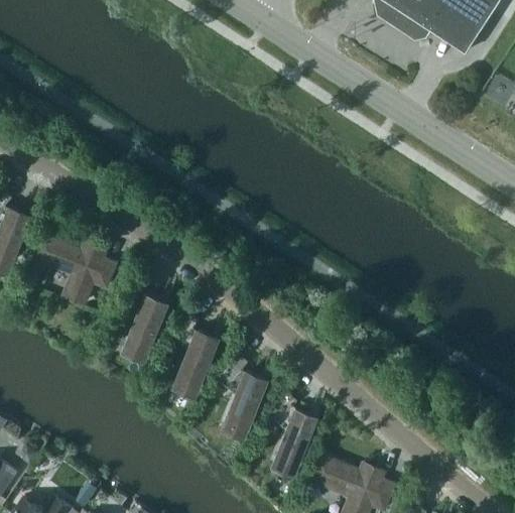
[(467,52),(500,0),(378,0),(375,5),(378,16),(416,40),(427,38),(432,30),(467,52)]
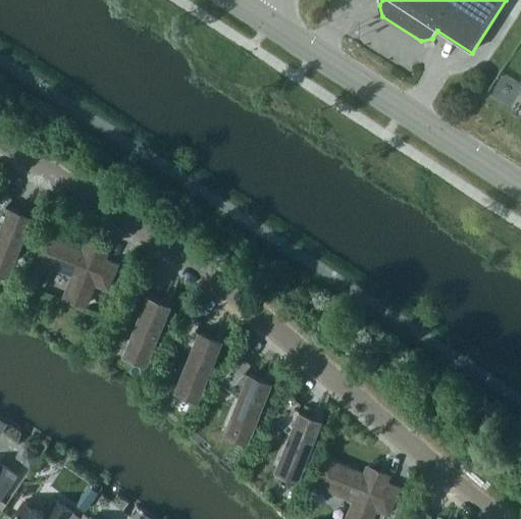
[(0,237),(0,267),(12,272),(32,219),(10,211),(10,212),(6,208),(12,200),(3,193),(0,196),(0,232),(1,234),(0,237)]
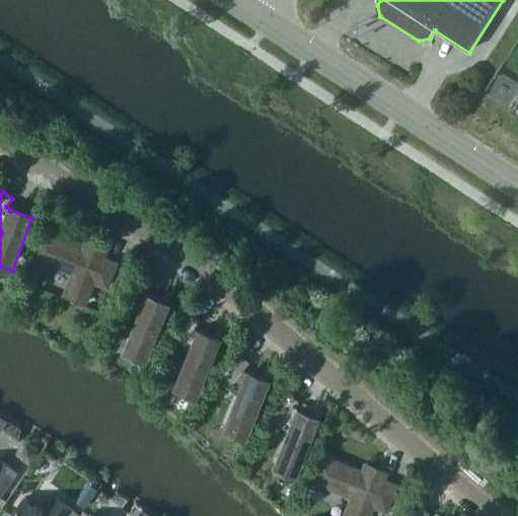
[(73,276),(65,297),(86,306),(95,285),(107,290),(118,266),(98,258),(101,250),(85,244),(83,251),(43,235),(32,260),(73,276)]
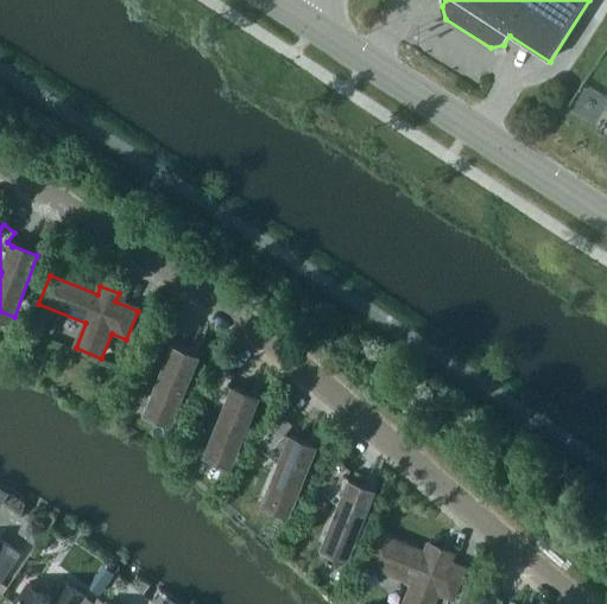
[(143,345),(151,323),(141,319),(133,342),(143,345)]
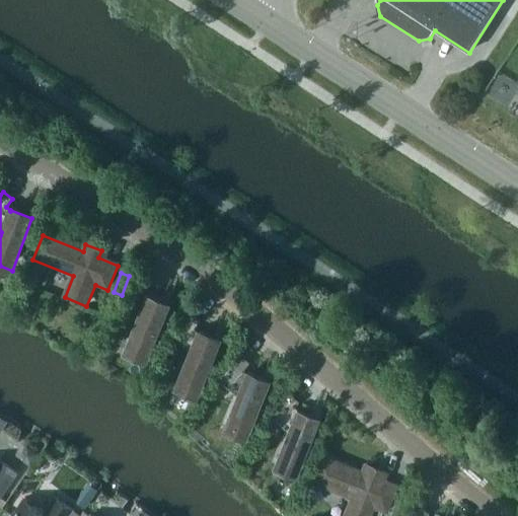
[(122,302),(131,309),(149,288),(140,280),(122,302)]
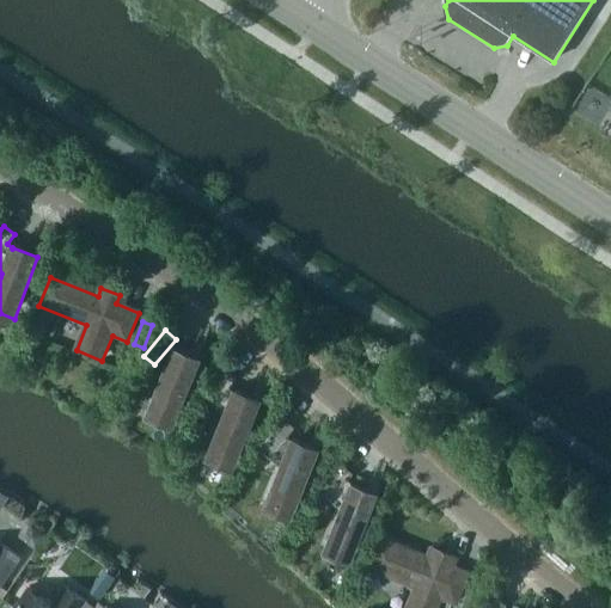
[(175,350),(150,411),(175,421),(200,360),(175,350)]
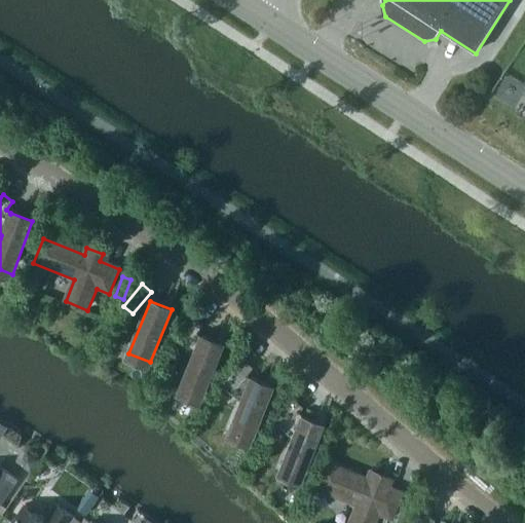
[(203,327),(194,319),(176,341),(194,357),(181,389),(202,398),(224,346),(201,337),(201,338),(197,334),(203,327)]
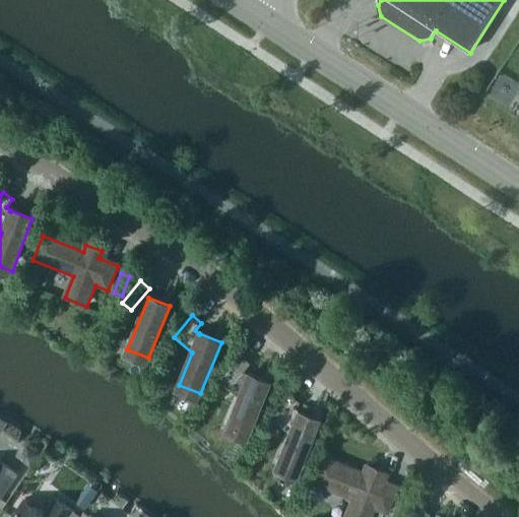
[(241,357),(219,381),(229,389),(250,365),(241,357)]
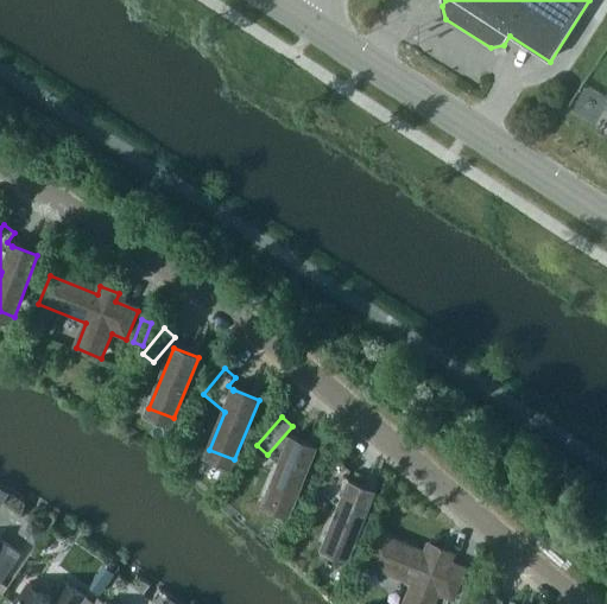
[(266,498),(292,508),(316,447),(290,438),(266,498)]
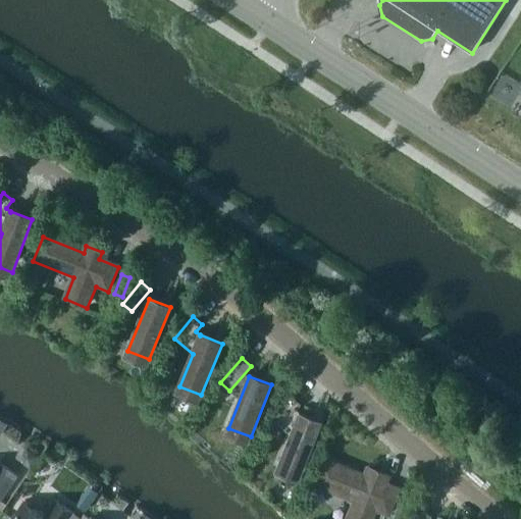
[(273,419),(282,427),(301,406),(292,398),(273,419)]
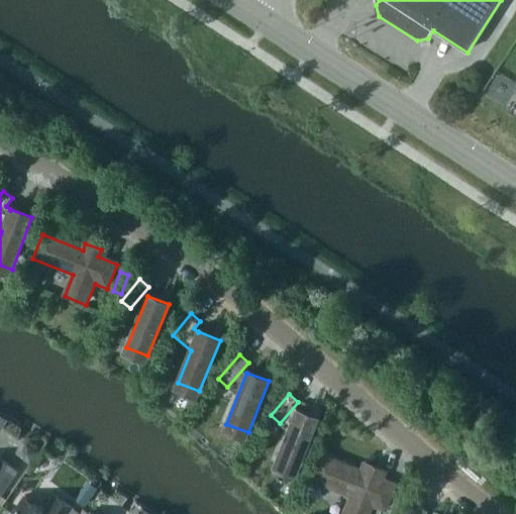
[(277,461),(298,471),(319,419),(297,410),(277,461)]
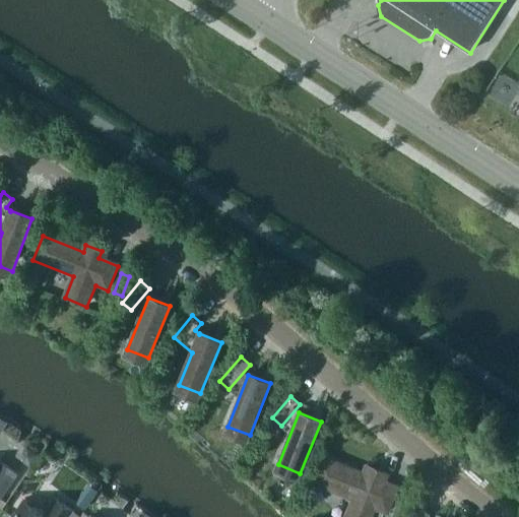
[(367,467),(364,474),(323,458),(313,485),(353,501),(346,516),(372,516),(375,510),(388,515),(398,489),(380,480),(382,473),(367,467)]
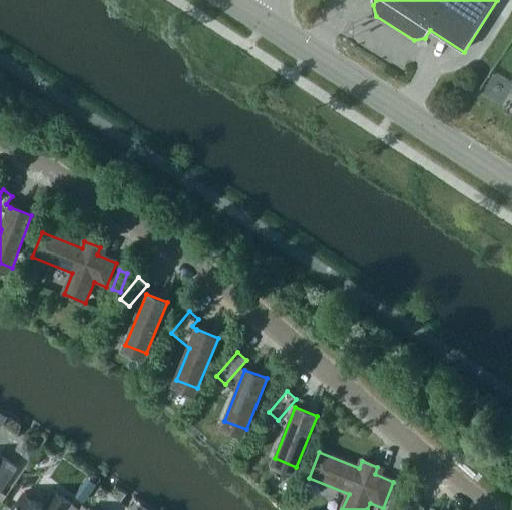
[(0,456),(0,496),(18,470),(0,456)]
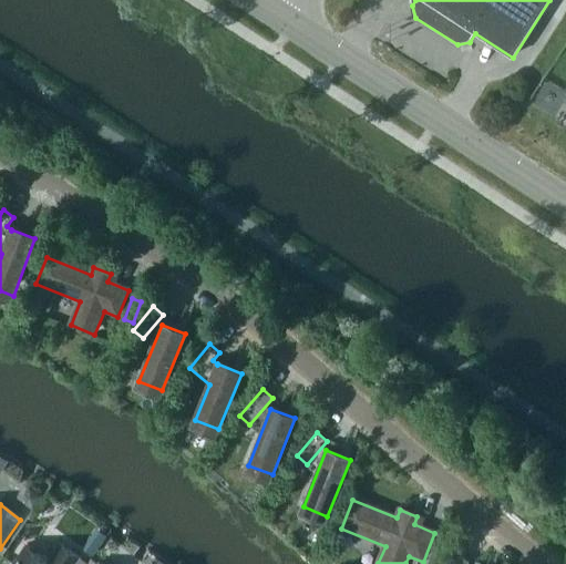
[(48,563),(26,547),(13,563),(76,563),(80,560),(80,559),(61,545),(50,563),(48,563)]
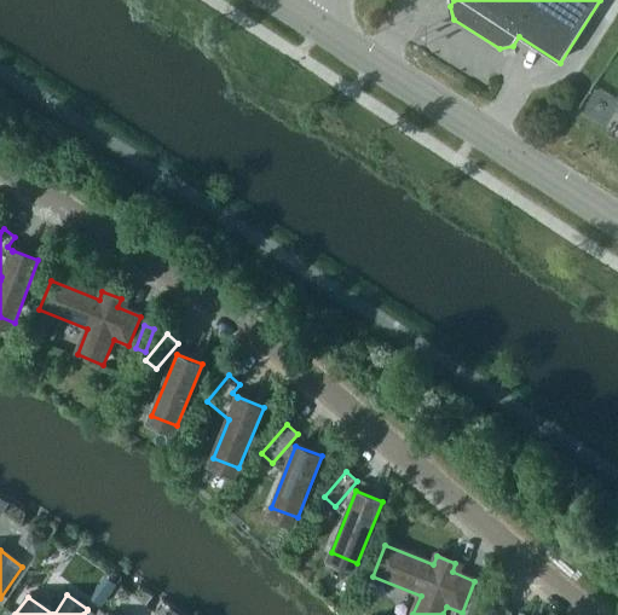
[(513,614),(502,604),(492,614),(513,614)]
